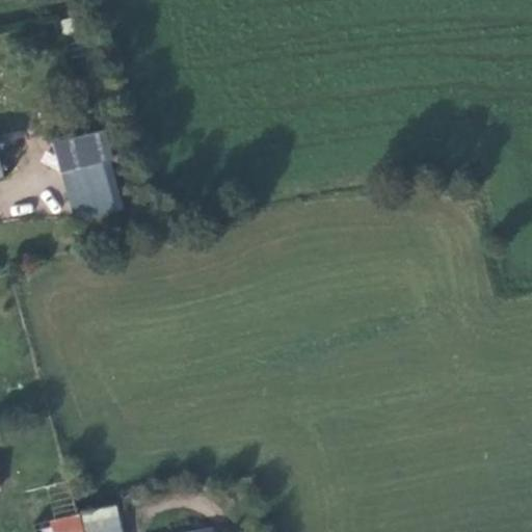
[(110,169),(73,180),(84,228),(122,216),(110,169)]
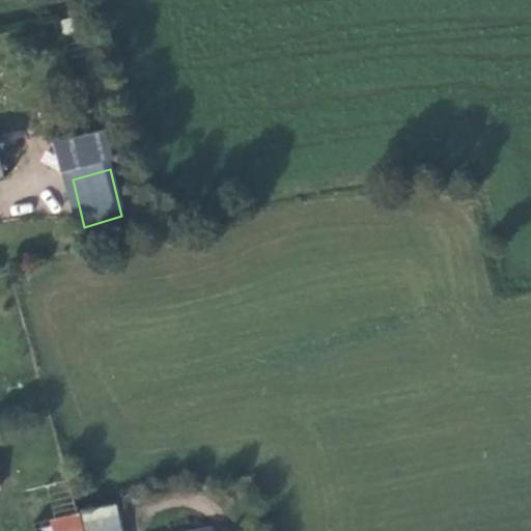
[(65,480),(43,485),(24,490),(31,525),(74,515),(65,480)]
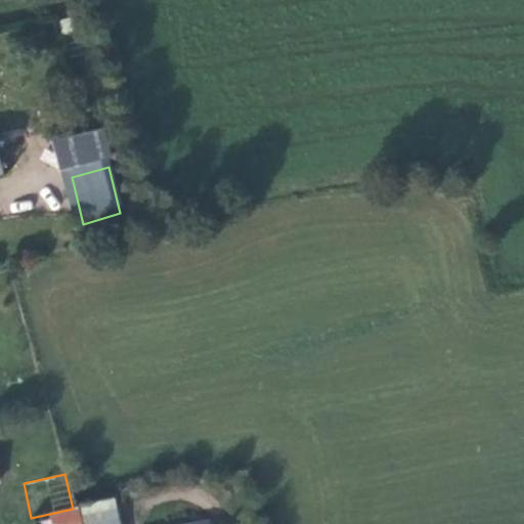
[(78,505),(82,523),(120,523),(114,496),(78,505)]
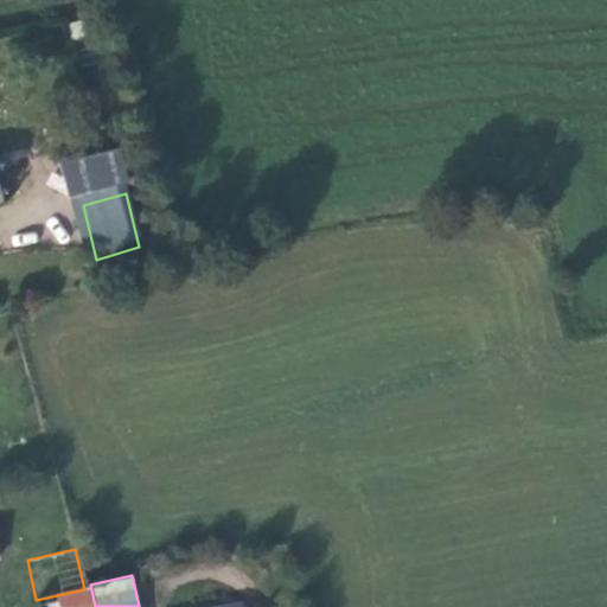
[(37,606),(88,606),(84,589),(36,600),(37,606)]
